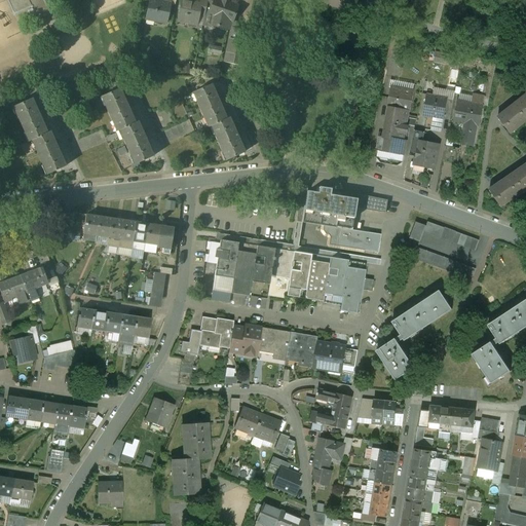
[(6,0),(13,15),(31,7),(34,13),(33,13),(40,29),(59,21),(51,5),(45,7),(42,0),(6,0)]
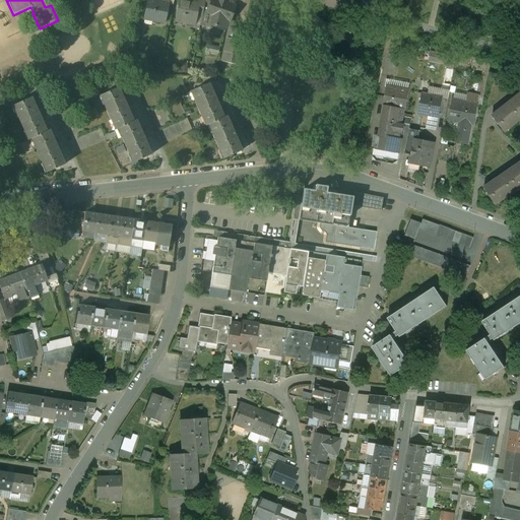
[(168,4),(148,0),(144,19),(165,23),(168,4)]
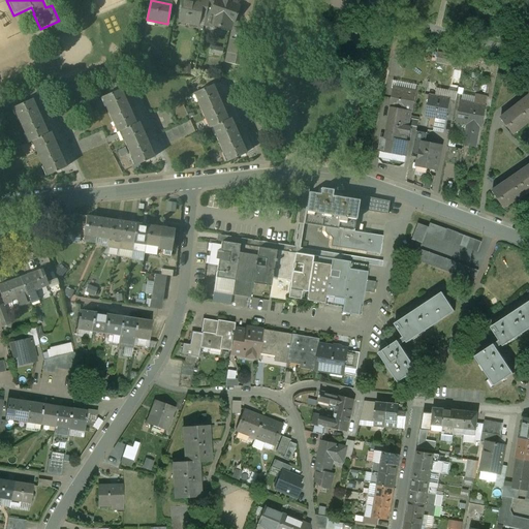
[(200,0),(200,4),(182,1),(179,19),(189,21),(189,24),(198,26),(200,14),(206,16),(209,1),(205,0),(200,0)]
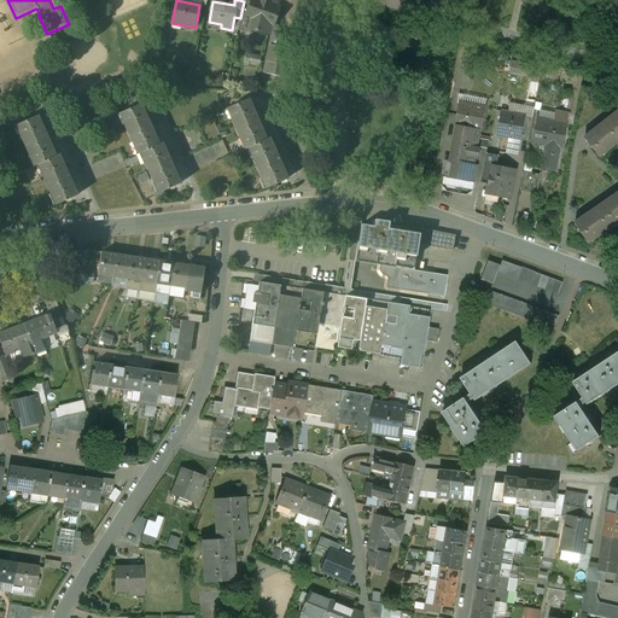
[(279,9),(255,0),(251,0),(246,16),(252,18),(270,24),(273,25),(279,9)]
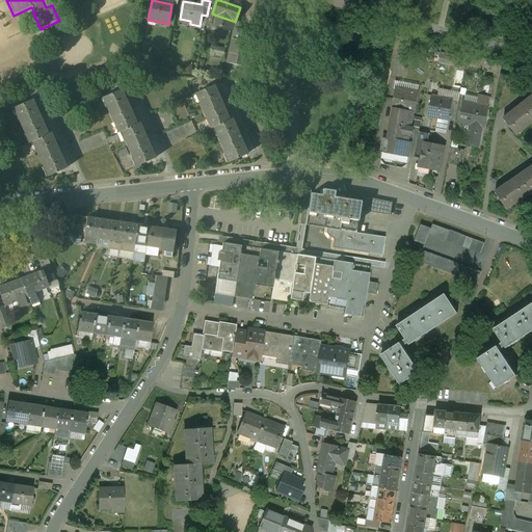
[(233,21),(217,16),(215,26),(231,30),(233,21)]
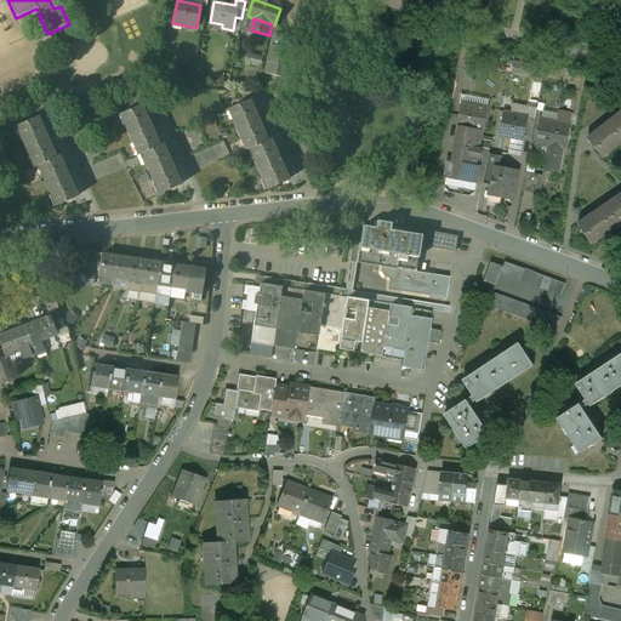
[(283,36),(273,35),(268,55),(290,60),(294,38),(283,35),(283,36)]
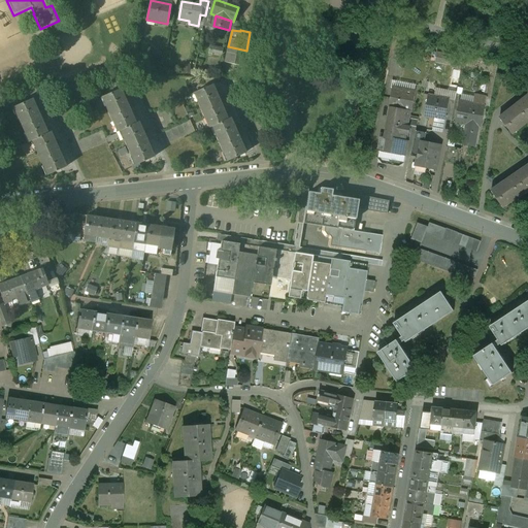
[(403,39),(394,37),(390,58),(399,59),(403,39)]
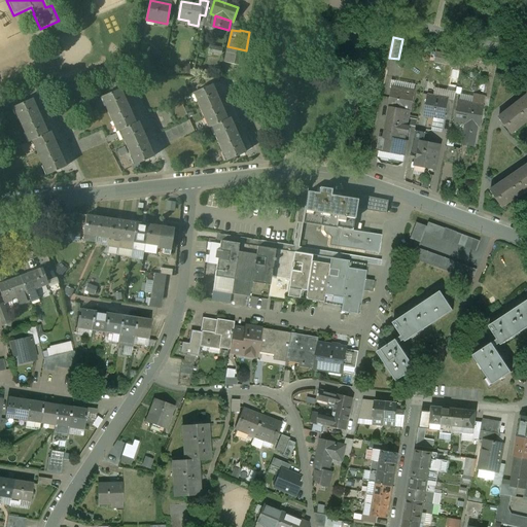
[(246,50),(227,46),(224,63),(243,66),(246,50)]
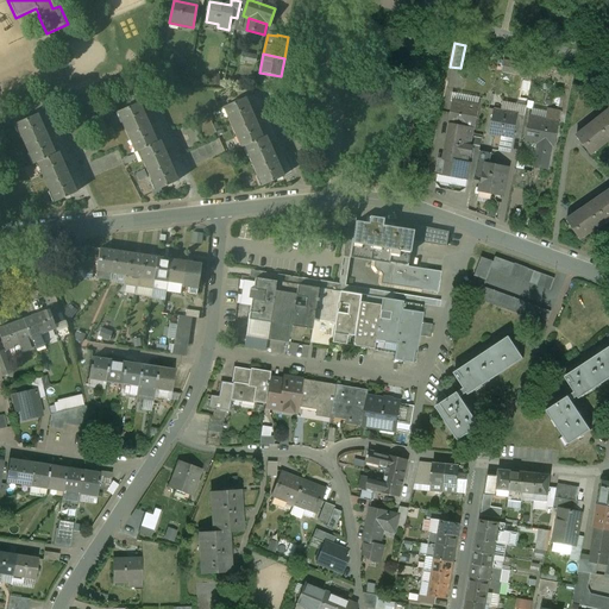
[(522,67),(506,63),(504,71),(520,75),(522,67)]
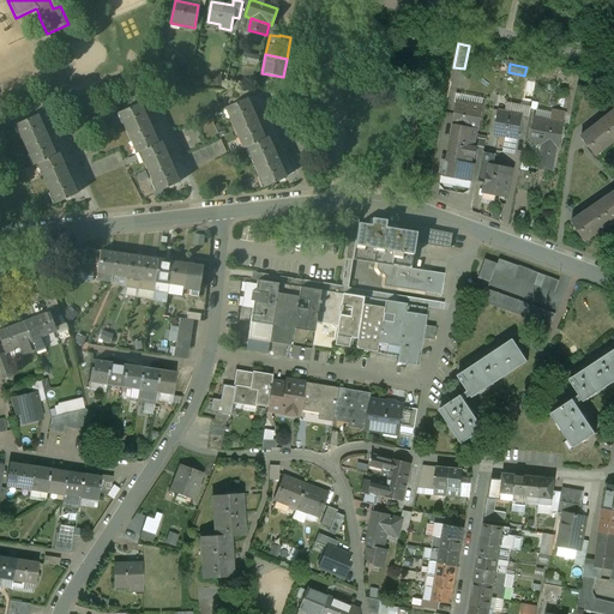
[(252,116),(245,100),(227,107),(232,119),(229,120),(238,138),(240,138),(245,149),(248,146),(252,157),(251,158),(259,176),(260,176),(265,187),(284,179),(276,161),(277,160),(275,154),(274,155),(266,137),(263,139),(256,122),(257,121),(254,116),(252,116)]
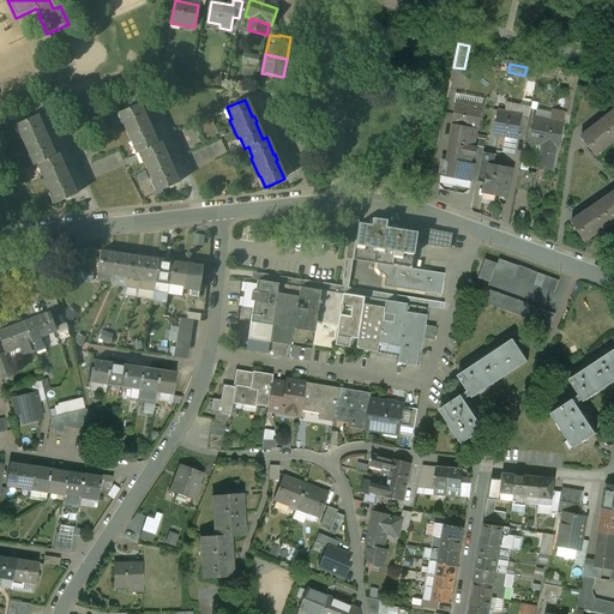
[(482,108),(458,103),(453,125),(456,126),(453,134),(449,161),(449,162),(470,166),(470,164),(476,137),(475,137),(476,130),(479,130),(482,108)]
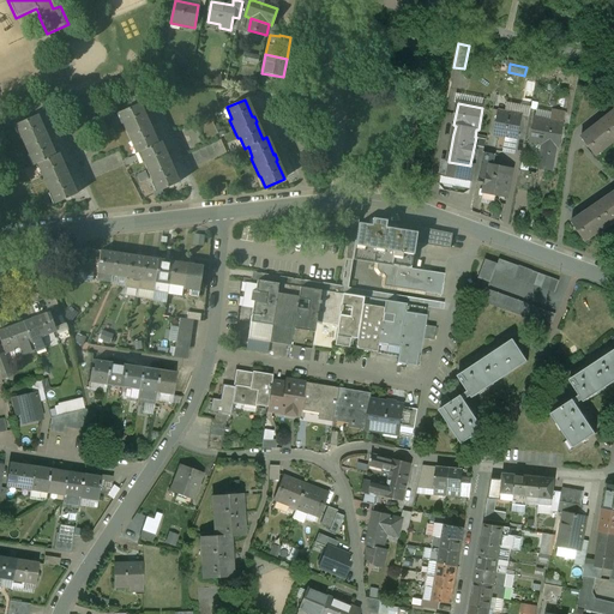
[(146,122),(139,104),(120,113),(125,124),(124,125),(131,144),(133,143),(138,154),(142,152),(145,163),(144,163),(152,182),(154,181),(158,192),(178,184),(169,166),(170,166),(168,160),(167,160),(160,143),(156,144),(149,127),(150,127),(148,121),(146,122)]
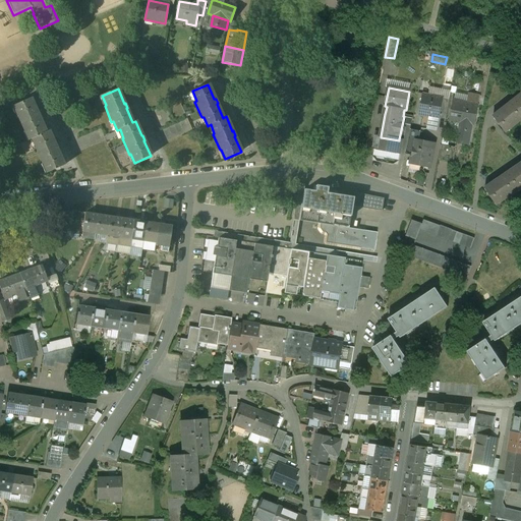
[(479,96),(468,94),(467,102),(477,104),(479,96)]
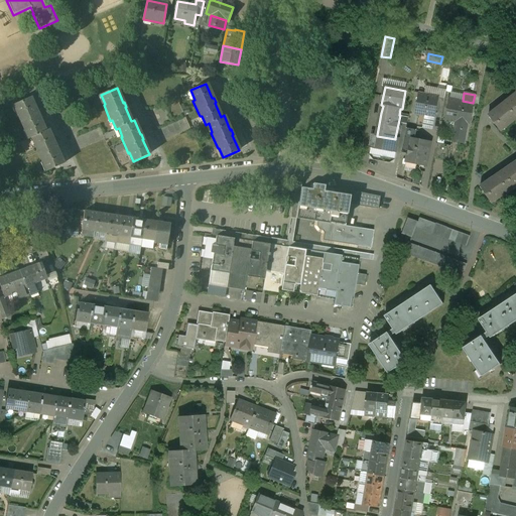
[(439,97),(419,94),(415,114),(425,116),(435,118),(439,97)]
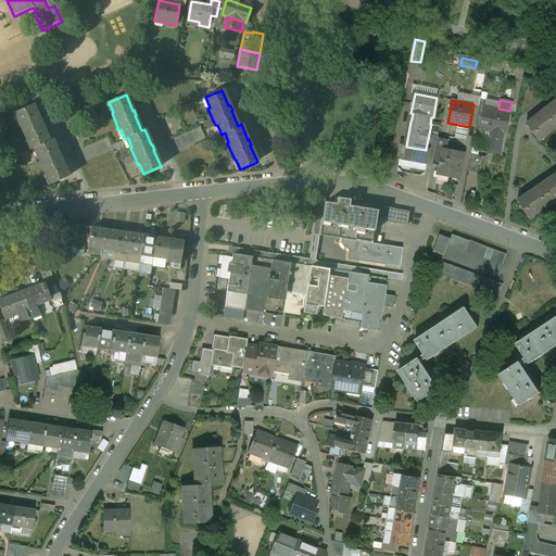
[(555,101),(527,124),(541,142),(555,129),(555,101)]
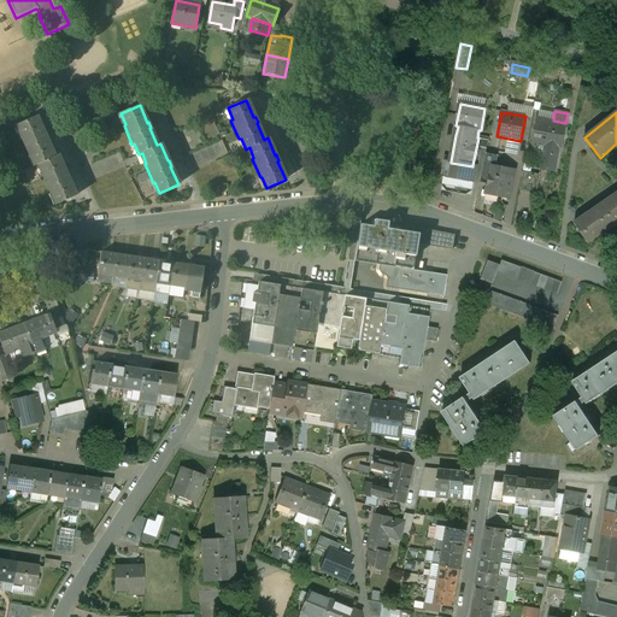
[(43,134),(36,117),(17,125),(22,136),(21,136),(29,156),(30,154),(35,166),(39,165),(42,175),(41,175),(50,195),(52,194),(56,205),(75,197),(68,180),(69,178),(66,172),(65,172),(58,156),(54,157),(46,140),(47,140),(45,133),(43,134)]
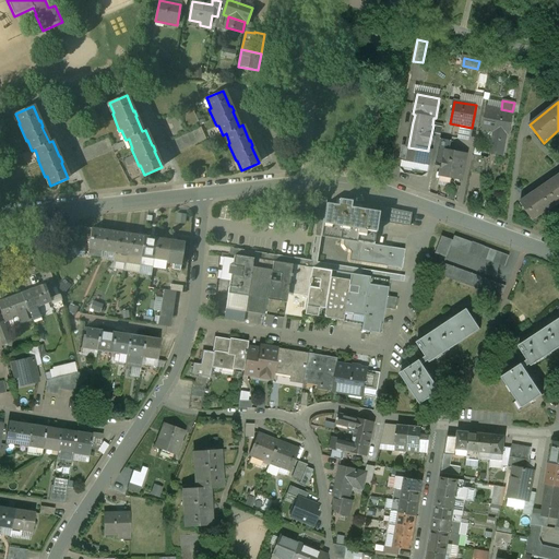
[(501,109),(487,107),(483,130),(492,132),(507,135),(509,135),(513,113),(512,111),(501,109)]
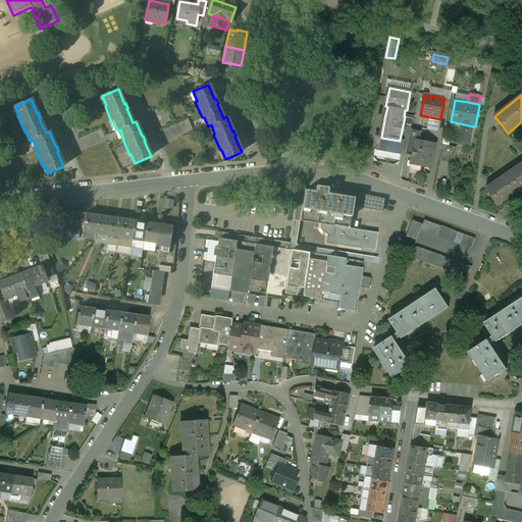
[(440,119),(430,117),(427,131),(438,132),(440,119)]
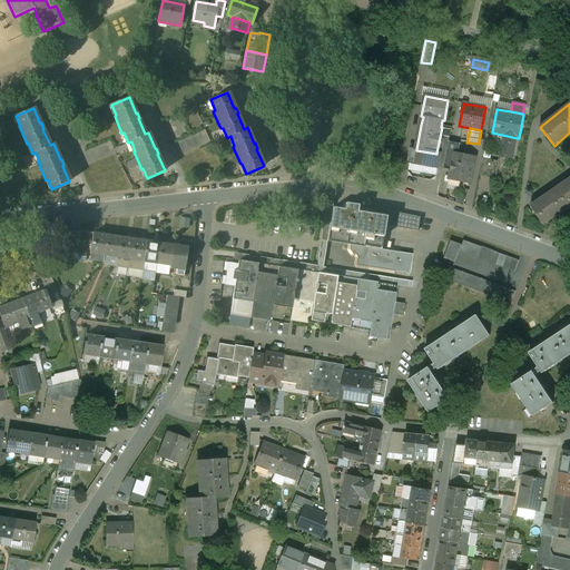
[(517,138),(502,135),(499,156),(513,158),(517,138)]
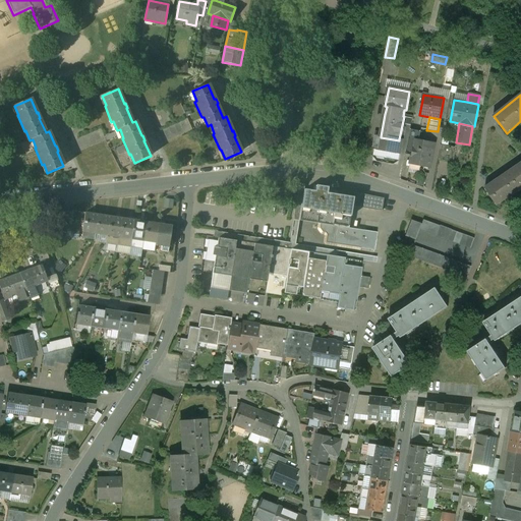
[(421,131),(411,129),(406,155),(412,156),(415,139),(419,140),(421,131)]
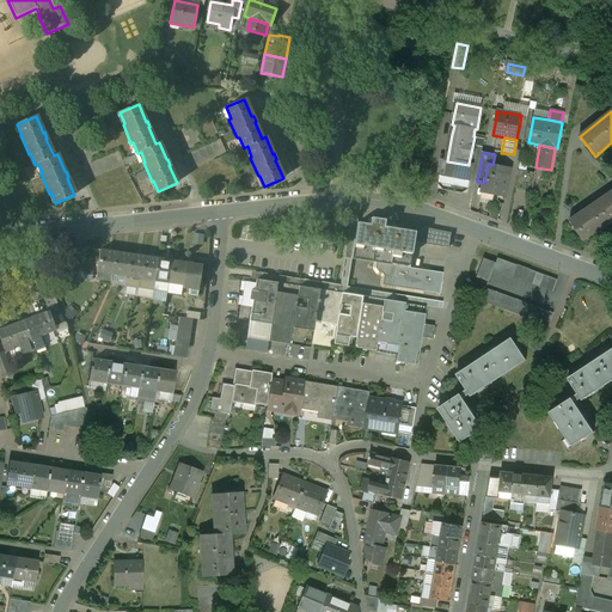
[(469,165),(447,161),(447,160),(442,159),(440,175),(470,181),(473,165),(469,164),(469,165)]
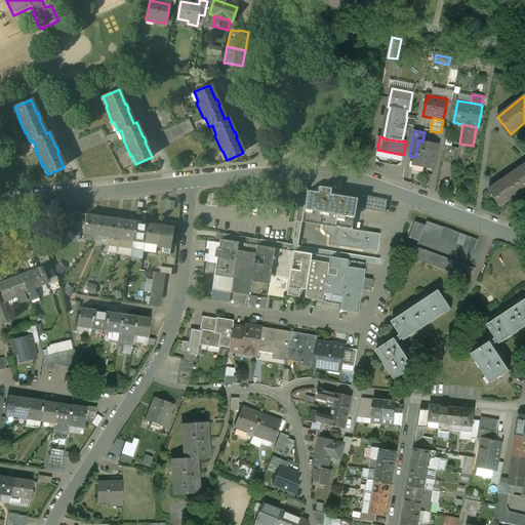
[(422,142),(418,140),(415,157),(414,165),(434,169),(438,145),(422,142)]
